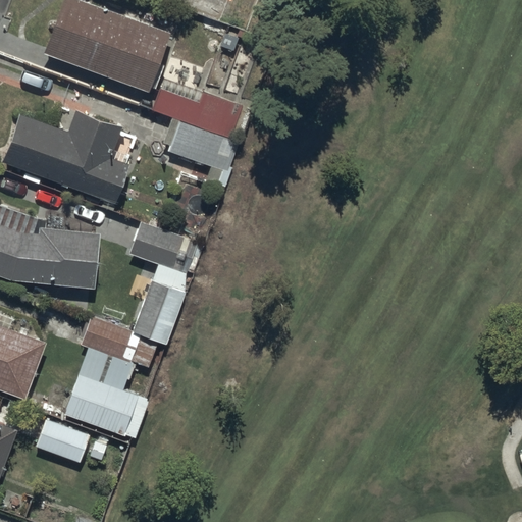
[(172,36),(72,0),(63,0),(44,55),(151,94),(172,36)]
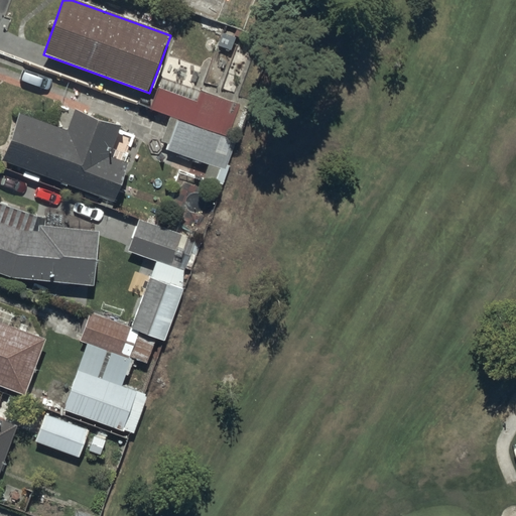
[(180,120),(228,139),(240,104),(186,86),(191,71),(173,65),(168,79),(162,77),(158,89),(151,110),(180,120)]
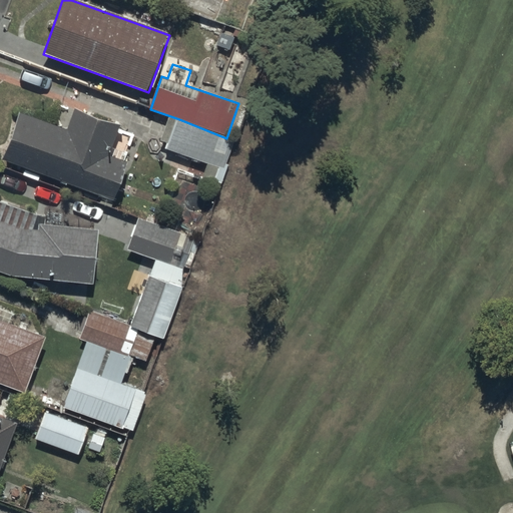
[(19,113),(2,160),(25,168),(22,175),(38,181),(41,174),(115,200),(128,161),(110,155),(119,129),(72,112),(66,129),(19,113)]
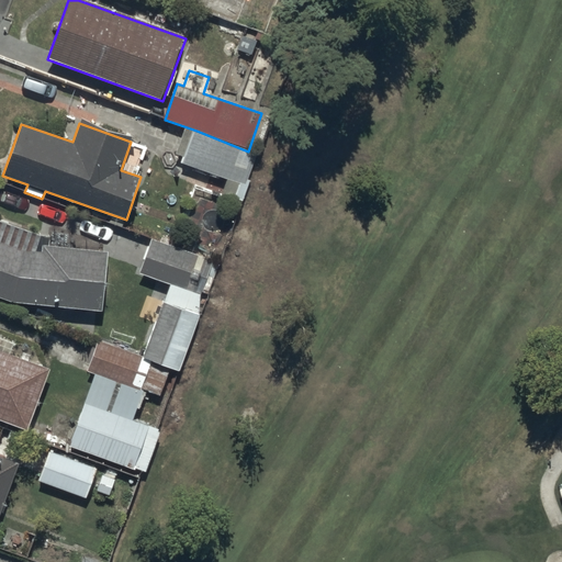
[(248,152),(197,131),(195,134),(194,135),(192,142),(184,164),(246,183),(256,155),(248,152)]
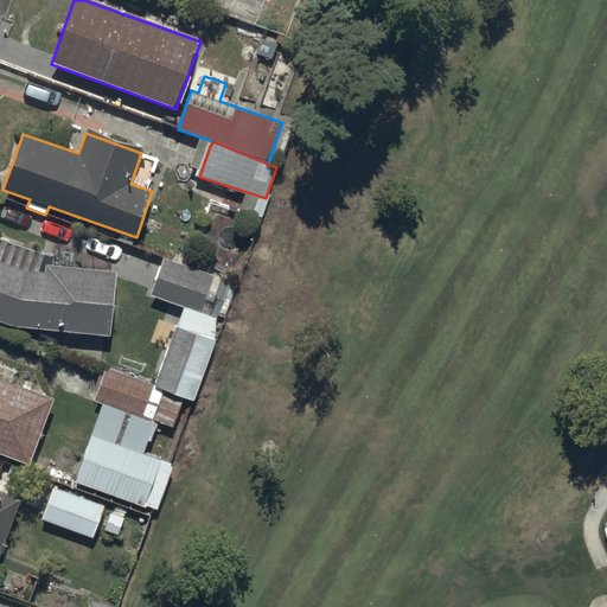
[(0,321),(14,327),(110,336),(115,273),(53,267),(55,256),(0,237),(0,321)]
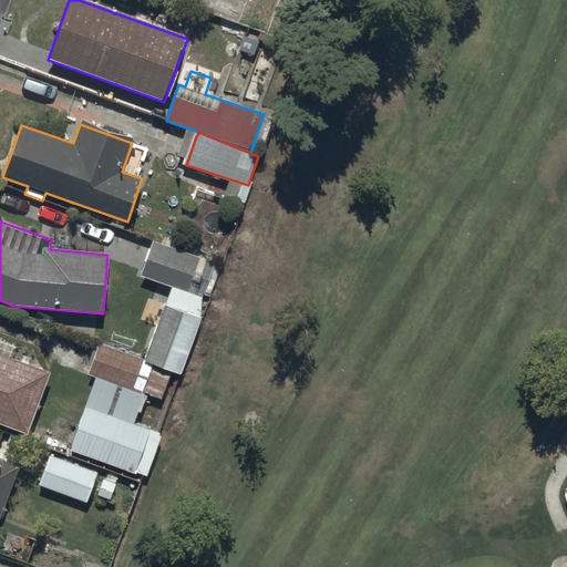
[(216,265),(153,241),(140,277),(203,300),(216,265)]
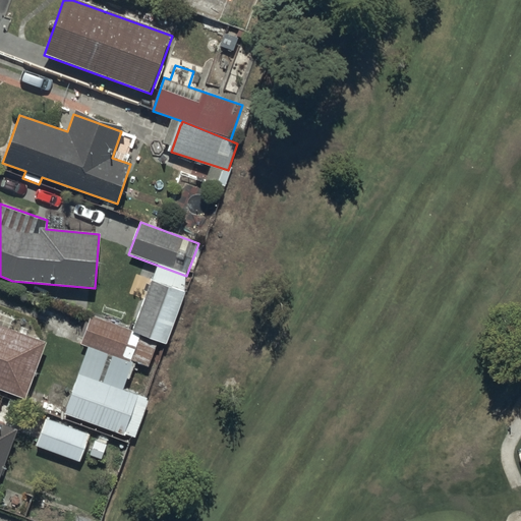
[(185,293),(151,281),(132,332),(92,316),(81,346),(89,349),(66,413),(137,439),(151,399),(123,389),(132,362),(151,368),(159,344),(166,346),(185,293)]
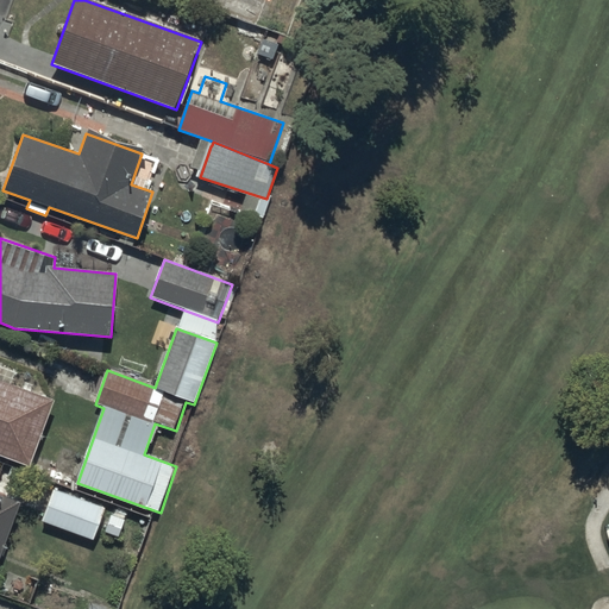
[(0,458),(27,469),(52,401),(0,381),(0,458)]
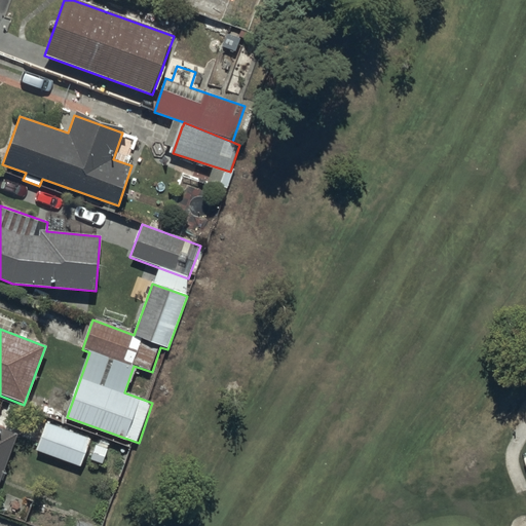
[(90,440),(46,423),(36,451),(80,467),(84,457),(103,464),(109,450),(89,443),(90,440)]
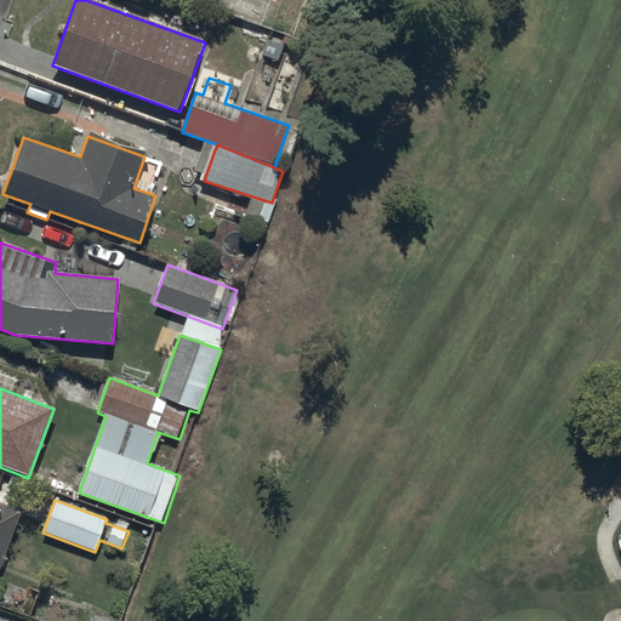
[(0,570),(21,513),(0,506),(0,570)]
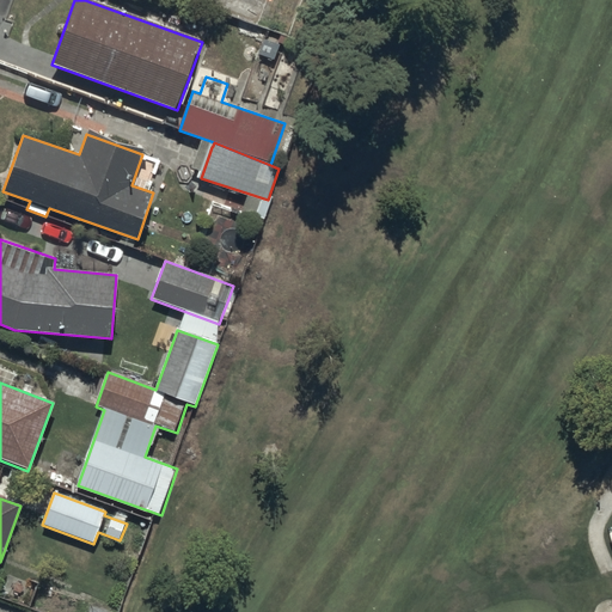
All buildings are outlined.
